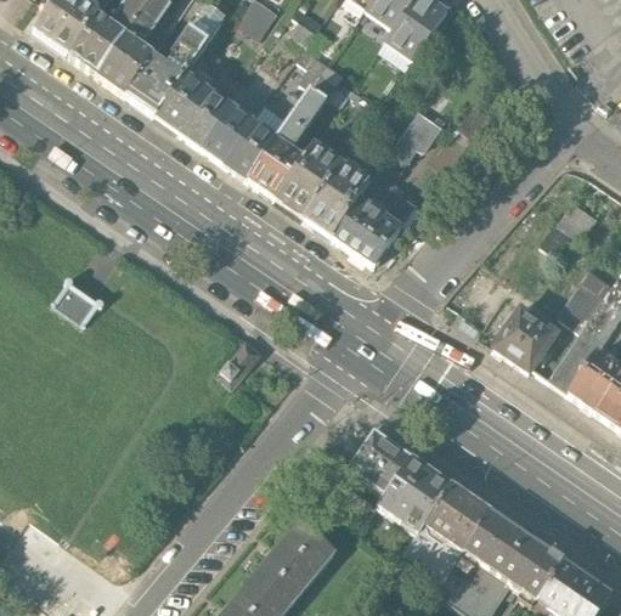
[(48,0),(29,28),(66,52),(99,5),(90,0),(48,0)]
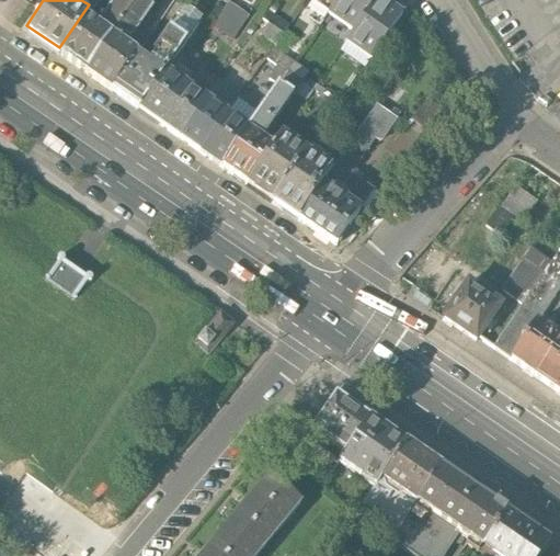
[(89,4),(59,47),(83,65),(127,0),(107,0),(99,12),(89,4)]
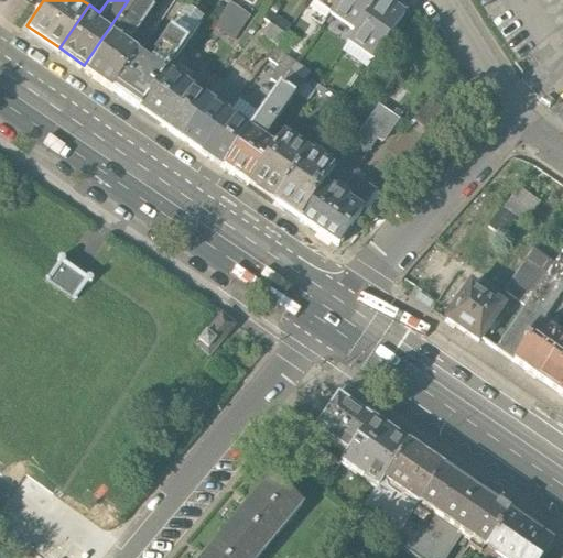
[(128,0),(84,65),(111,84),(140,42),(131,35),(154,0),(128,0)]
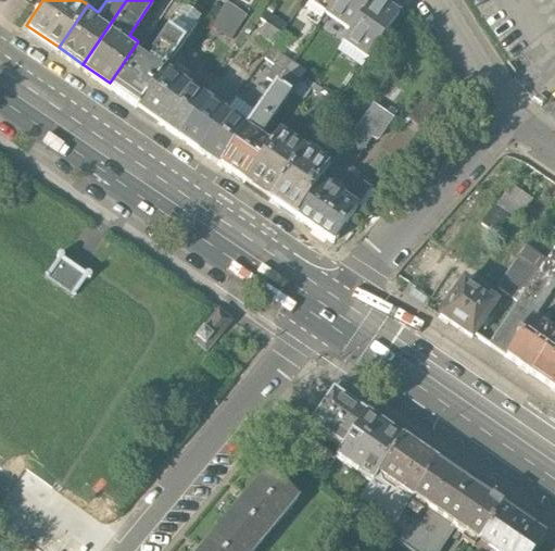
[(138,41),(110,83),(138,101),(166,59),(200,9),(187,0),(180,0),(148,48),(138,41)]
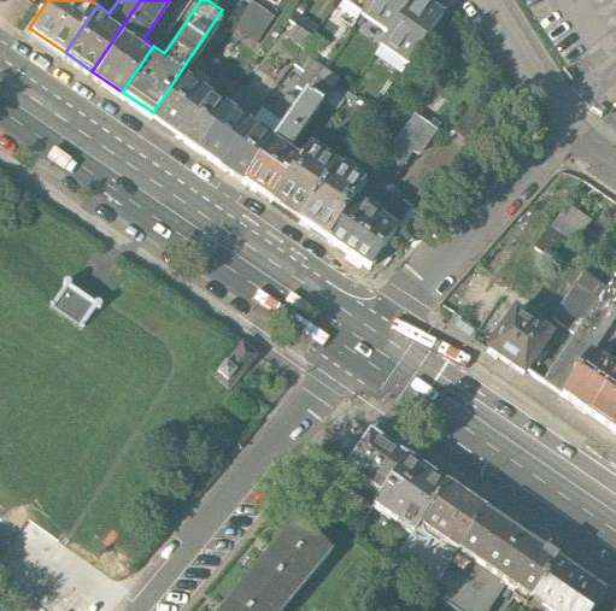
[(274,12),(254,0),(250,0),(234,24),(257,39),(274,12)]
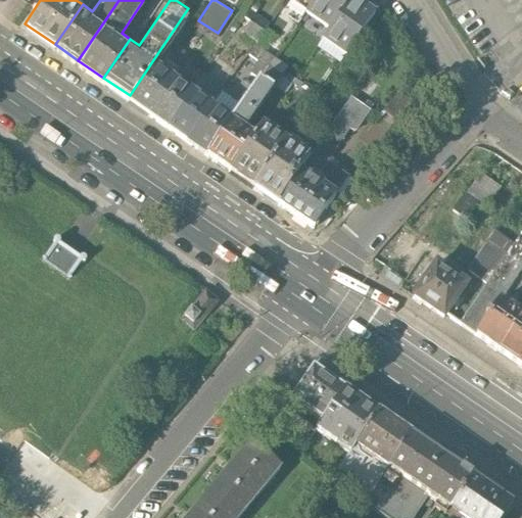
[(313,0),(311,4),(306,10),(330,26),(347,0),(313,0)]
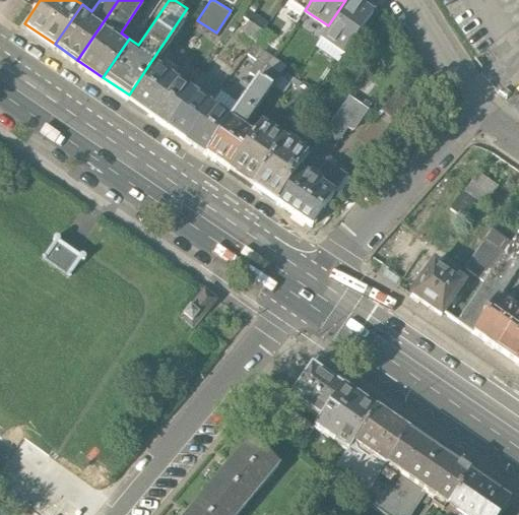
[(373,11),(357,0),(345,0),(328,25),(321,36),(344,52),(373,11)]
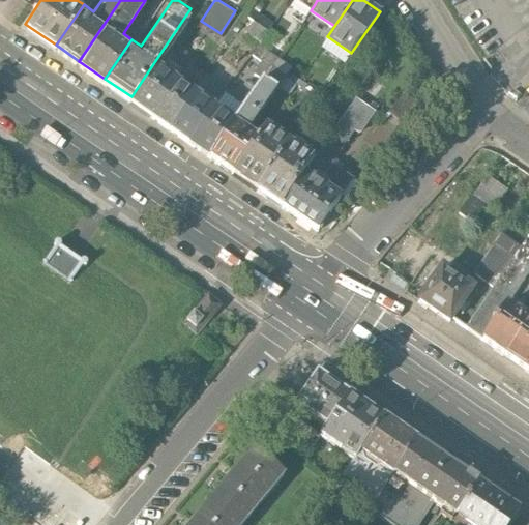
[(267,27),(254,19),(247,29),(261,37),(267,27)]
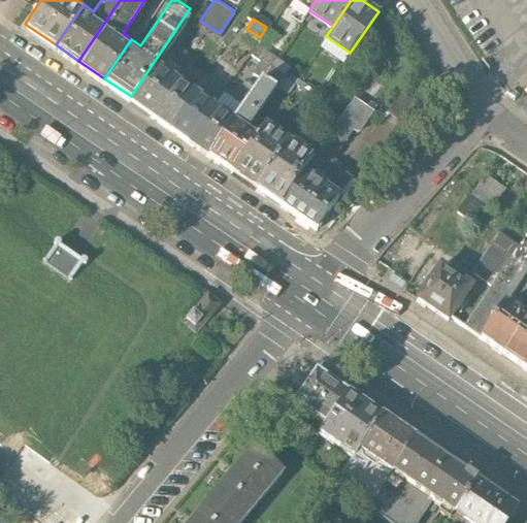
[(158,56),(131,96),(151,109),(178,70),(158,56)]
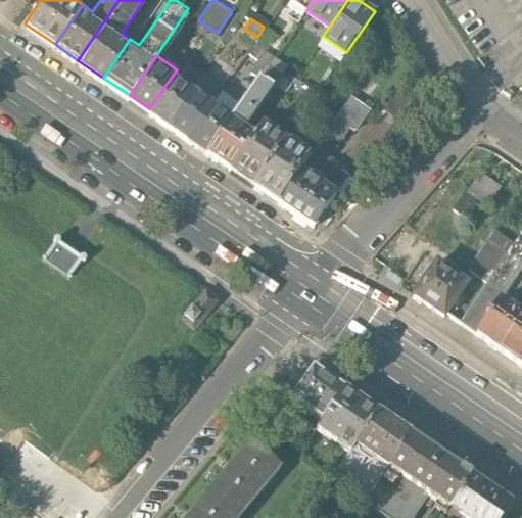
[(232,106),(204,146),(229,162),(255,124),(249,119),(276,79),(258,67),(232,106)]
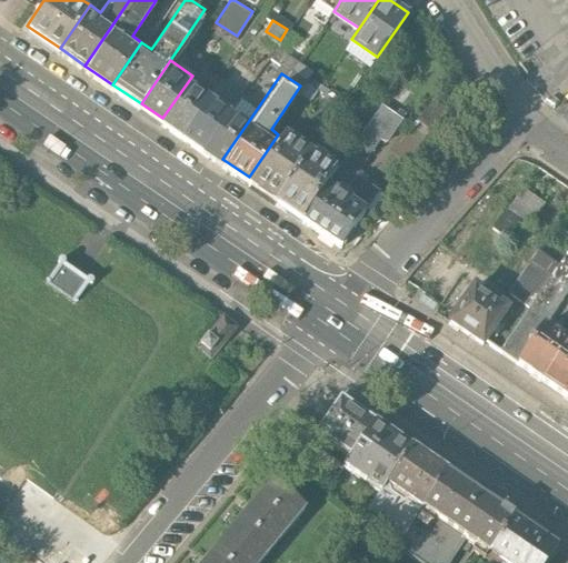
[(192,76),(162,118),(180,130),(210,87),(192,76)]
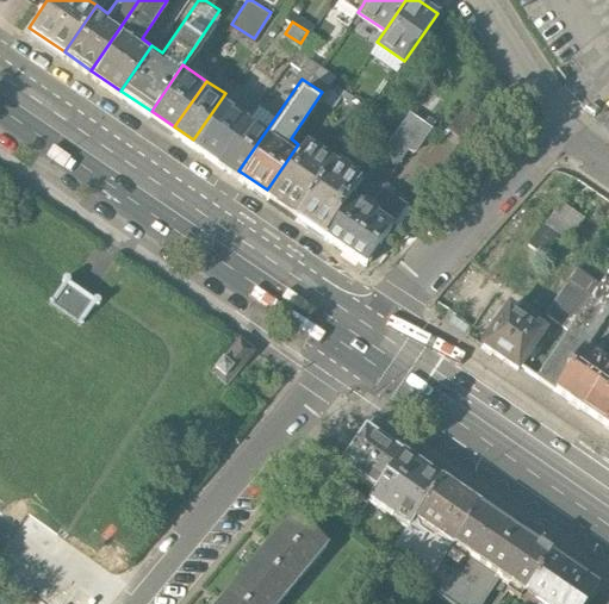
[(225,93),(193,139),(217,156),(249,110),(225,93)]
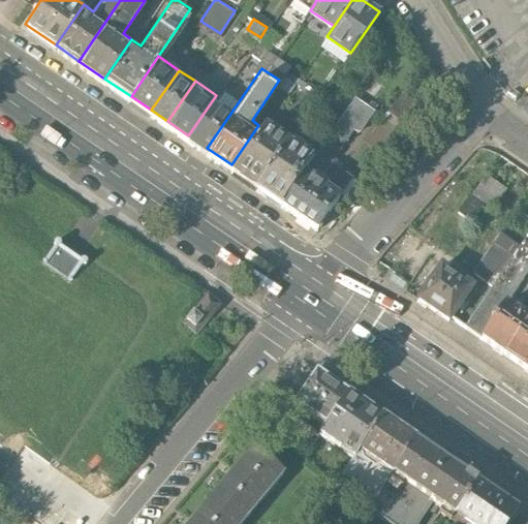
[(332,157),(375,109),(358,93),(313,142),(332,157)]
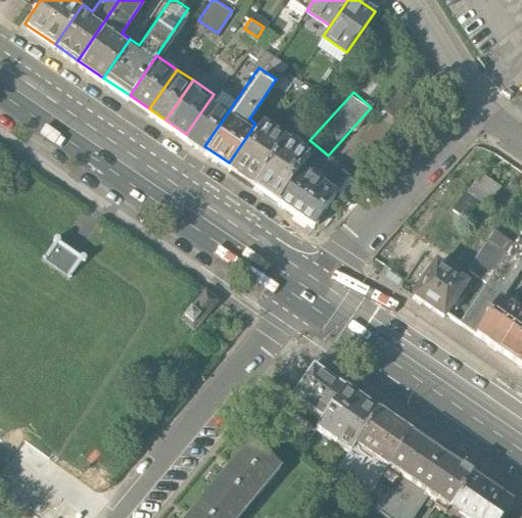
[(214,94),(186,134),(204,146),(232,106),(214,94)]
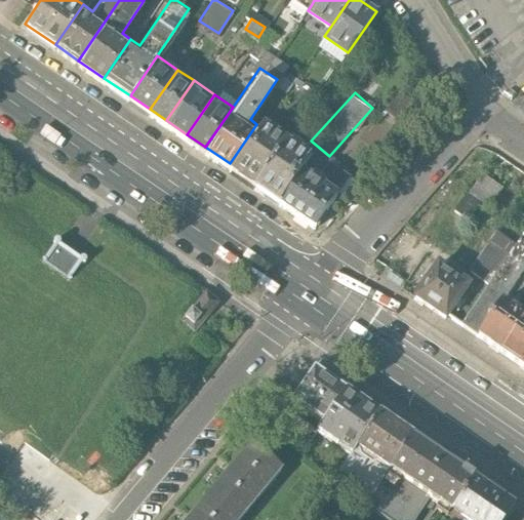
[(256,124),(230,163),(253,180),(288,129),(265,113),(256,124)]
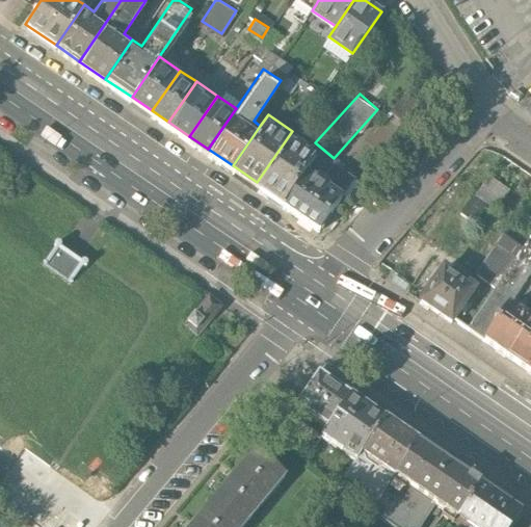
[(292,131),(257,182),(284,200),(318,149),(292,131)]
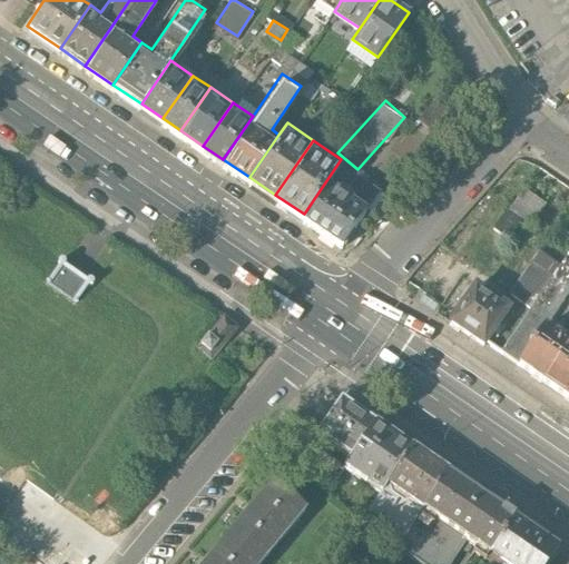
[(341,159),(304,214),(343,240),(380,186),(341,159)]
